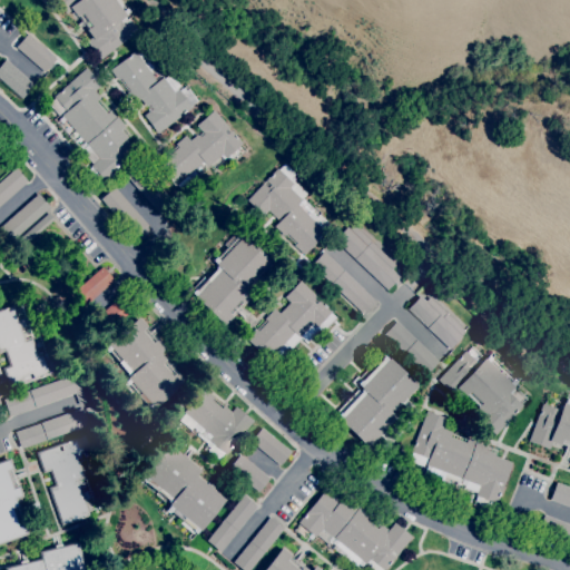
[(99,60),(86,41),(91,37),(86,30),(88,28),(79,16),(77,18),(71,10),(64,16),(51,0),(119,0),(126,9),(127,8),(129,11),(126,15),(127,16),(125,17),(127,19),(128,18),(135,26),(128,31),(131,36),(99,60)]
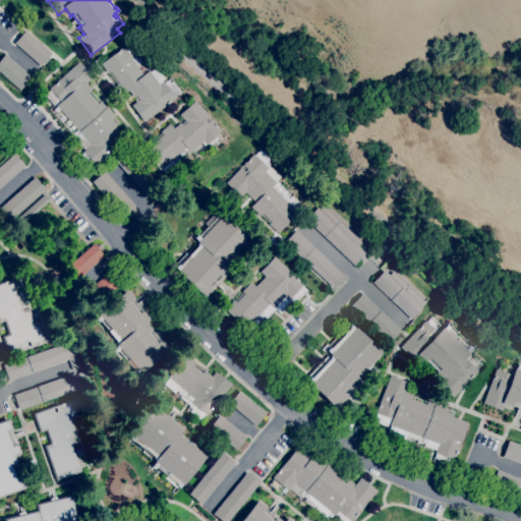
[(40,66),(13,44),(24,31),(51,54),(40,66)]
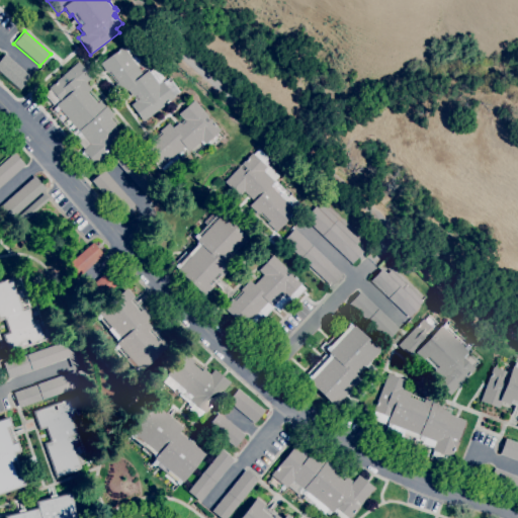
[(143,121),(131,104),(138,98),(136,95),(133,97),(127,90),(121,94),(114,84),(117,82),(109,71),(106,73),(99,63),(122,47),(132,59),(136,56),(141,62),(136,65),(143,74),(148,70),(157,82),(160,80),(162,81),(163,82),(169,77),(180,92),(173,96),(175,98),(143,121)]
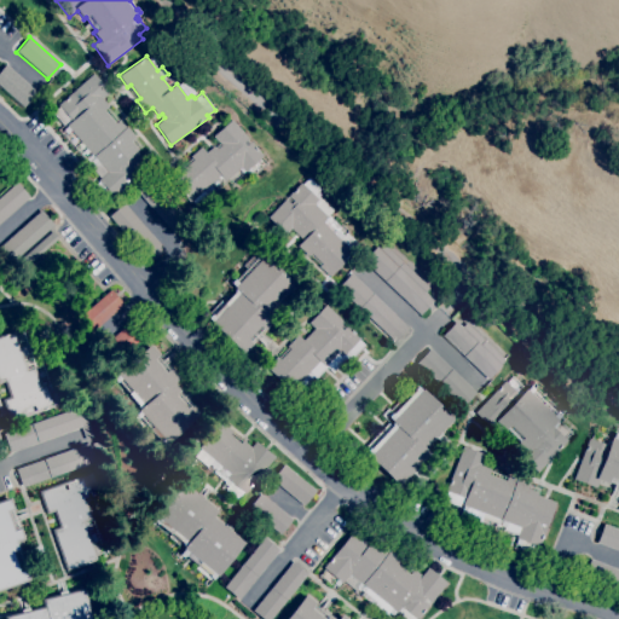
[(23,108),(0,87),(0,69),(5,64),(36,92),(23,108)]
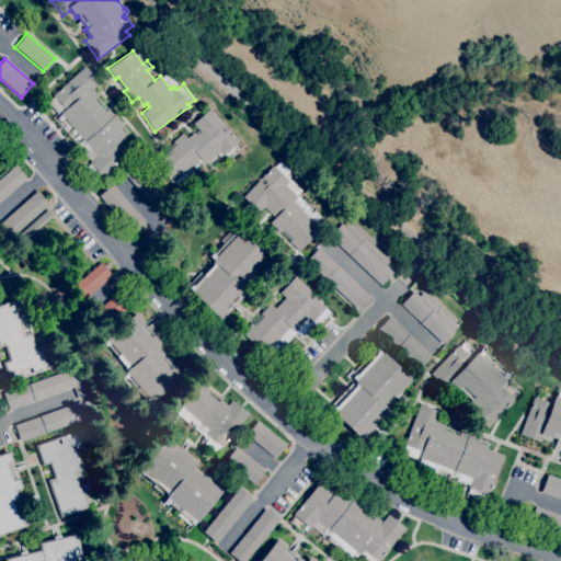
[(96,184),(82,169),(94,158),(82,145),(81,147),(79,144),(78,145),(68,134),(73,128),(65,118),(60,122),(57,117),(56,118),(54,116),(58,113),(48,101),(54,96),(53,95),(84,67),(100,83),(92,90),(99,96),(94,100),(104,112),(109,107),(115,114),(114,115),(123,124),(118,128),(125,135),(123,137),(136,151),(103,180),(102,179),(96,184)]
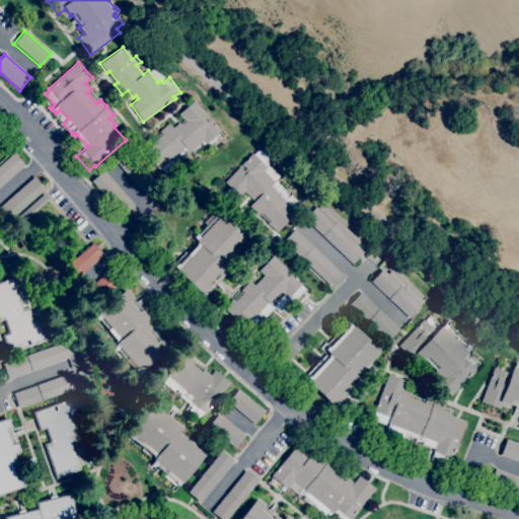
[(163,171),(160,168),(159,170),(140,148),(149,140),(151,143),(162,134),(159,131),(168,123),(172,128),(179,123),(181,125),(186,122),(178,114),(194,99),(208,116),(208,117),(210,120),(211,119),(221,130),(219,132),(224,138),(214,147),(212,144),(209,146),(206,143),(205,144),(203,145),(202,144),(194,151),(192,149),(189,152),(184,147),(176,154),(179,158),(163,171)]
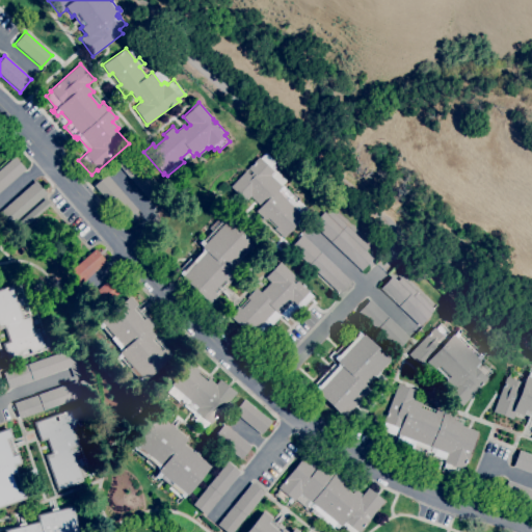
[(149,201),(117,164),(130,153),(162,189),(149,201)]
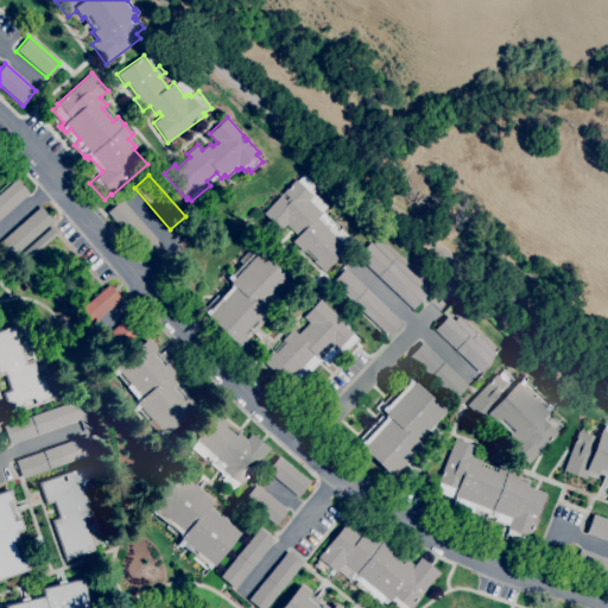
[(324,272),(314,261),(316,259),(305,249),(303,252),(292,241),(298,235),(286,225),(280,230),(263,214),(279,196),(280,196),(283,194),(283,192),(295,179),(297,181),(303,175),(317,188),(315,191),(314,192),(314,194),(328,208),(321,214),(333,226),(331,226),(337,232),(341,228),(352,240),(346,246),(347,247),(324,272)]
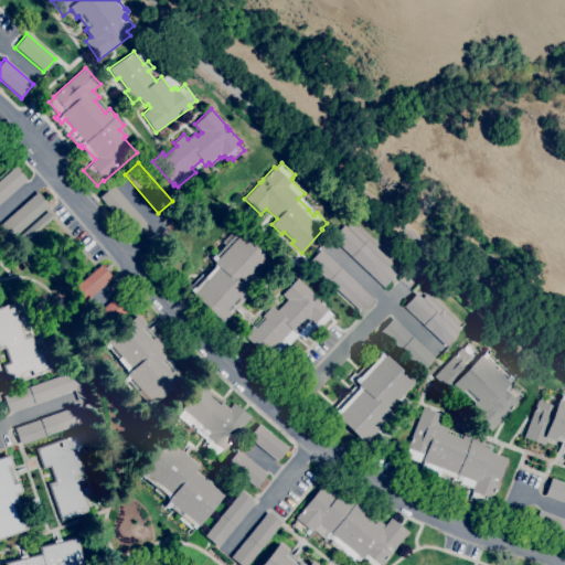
[(0,203),(0,179),(14,167),(27,180),(0,203)]
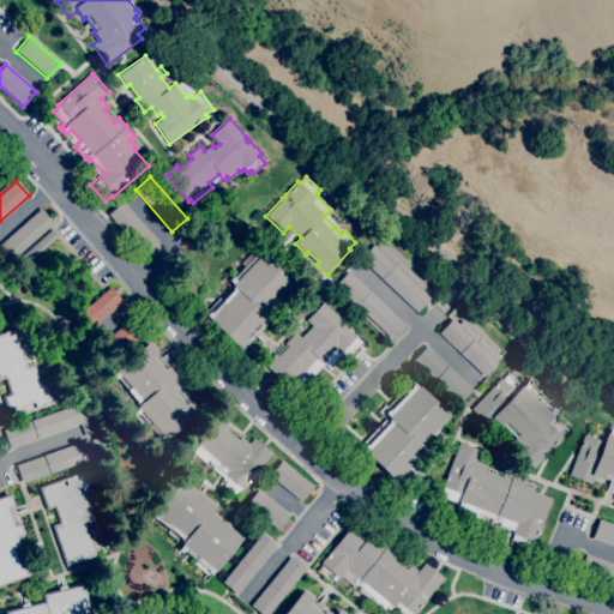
[(151,258),(148,254),(145,257),(108,215),(122,202),(160,244),(157,245),(162,250),(151,258)]
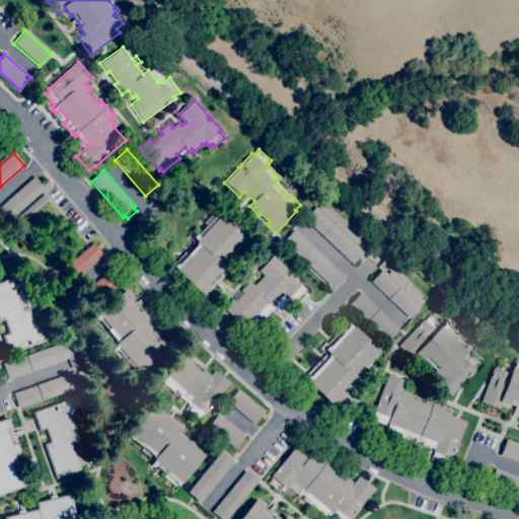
[(8,221),(0,211),(0,207),(34,176),(46,189),(8,221)]
